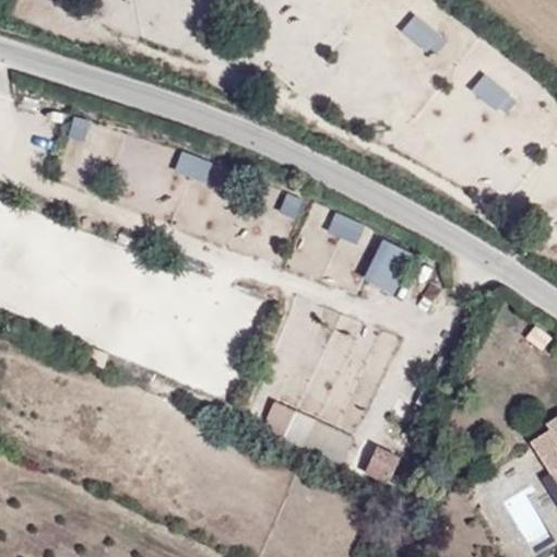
[(486,72),(471,89),(497,110),(511,94),(486,72)]
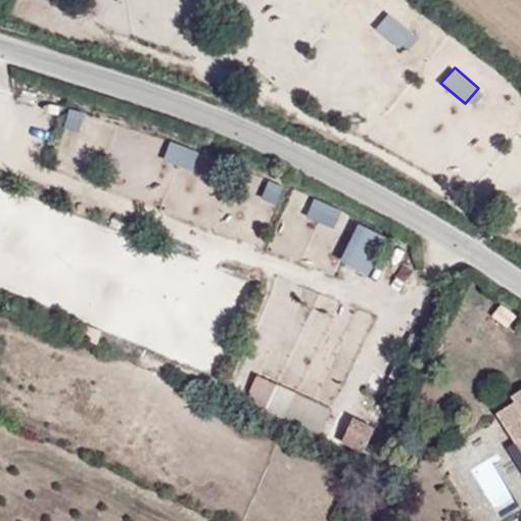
[(65,127),(79,131),(85,112),(72,108),(65,127)]
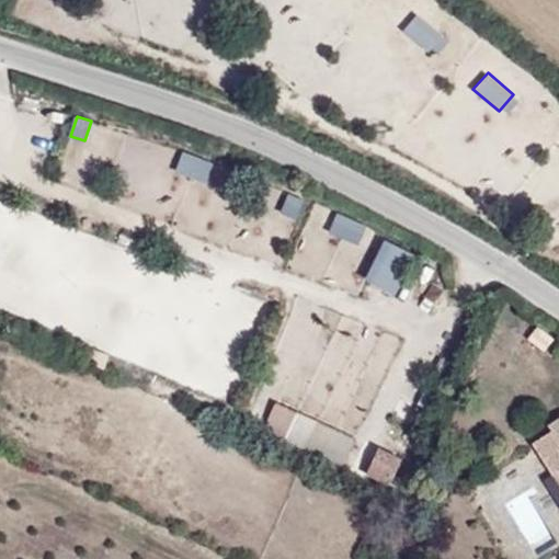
[(183,149),(175,173),(208,183),(216,159),(183,149)]
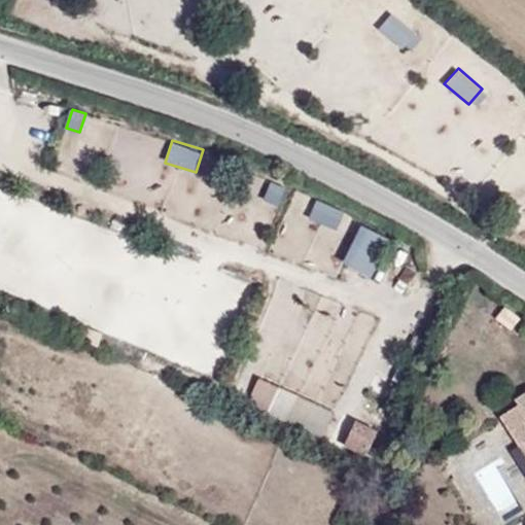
[(283,207),(290,188),(272,181),(265,199),(283,207)]
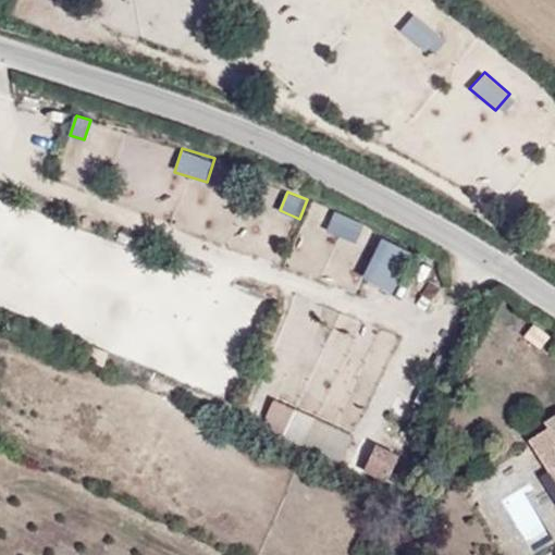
[(334,210),(327,231),(359,243),(367,222),(334,210)]
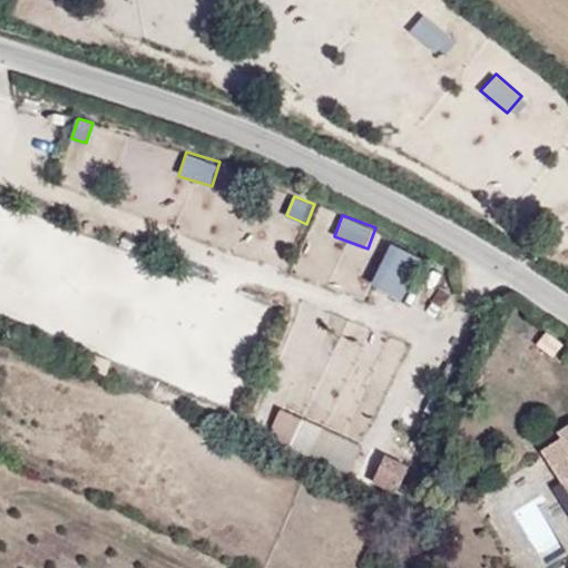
[(224,354),(221,276),(144,281),(148,375),(168,374),(167,356),(185,355),(186,373),(196,372),(195,356),(224,354)]
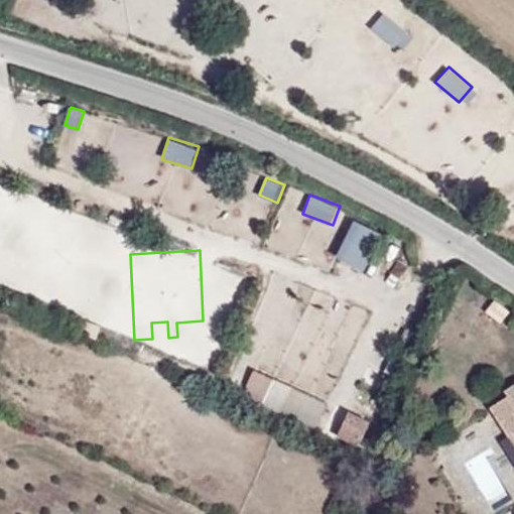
[(250,370),(242,399),(282,410),(290,381),(250,370)]
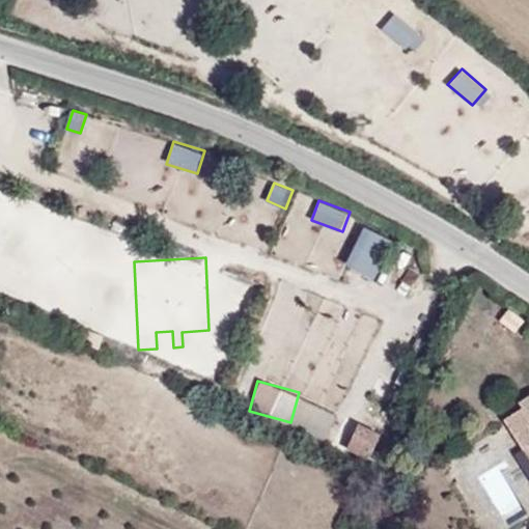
[(528,385),(510,398),(512,404),(496,416),(518,448),(524,444),(528,451),(528,385)]
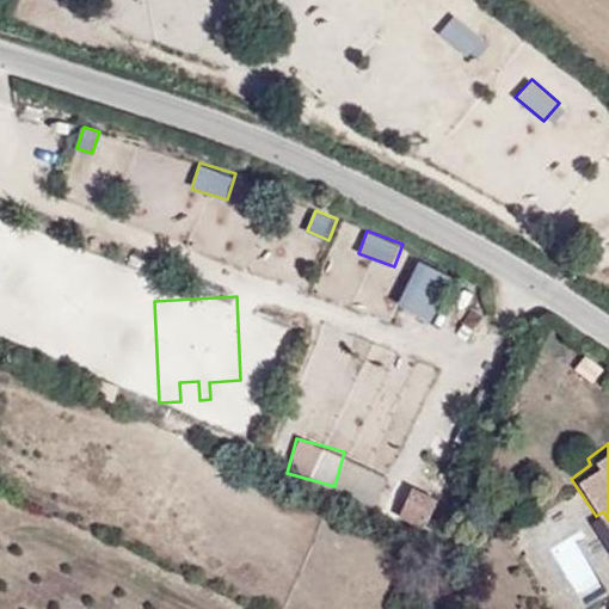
[(346,461),(336,487),(376,505),(387,478),(346,461)]
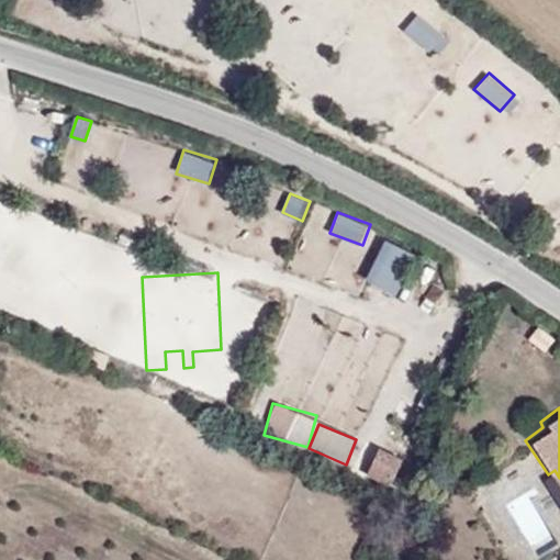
[(387,491),(401,460),(378,450),(364,480),(387,491)]
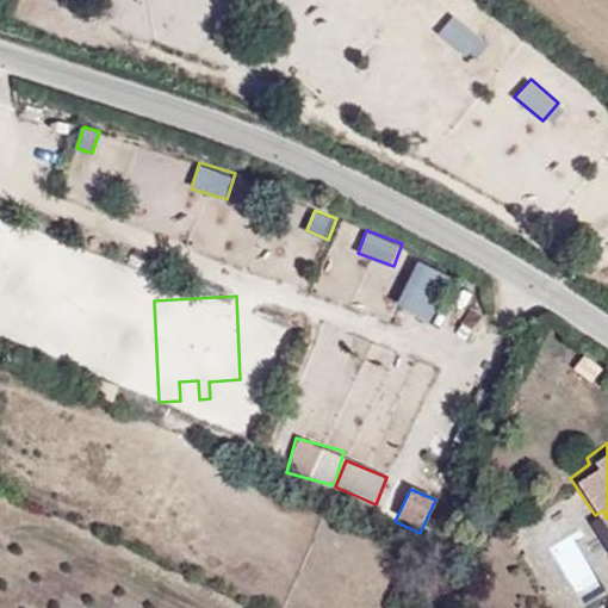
[(607,519),(602,510),(595,515),(607,533),(607,519)]
